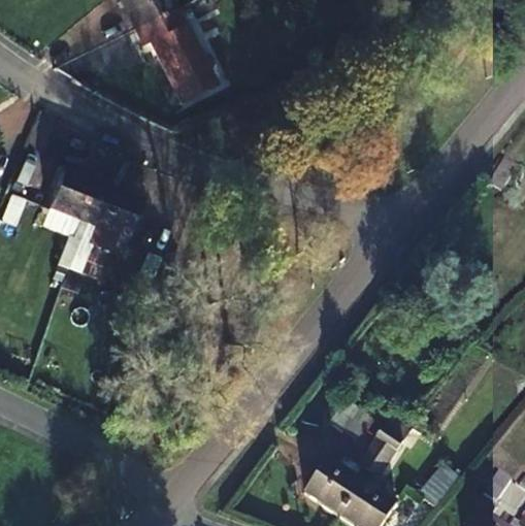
[(122,0),(136,30),(181,8),(175,0),(122,0)]
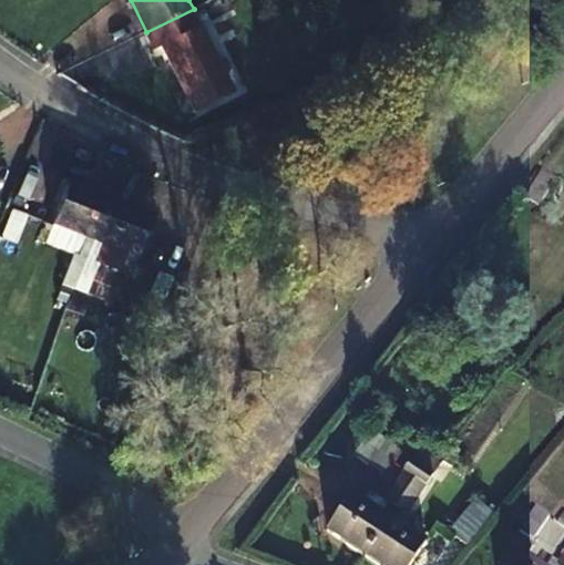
[(234,94),(194,9),(146,32),(156,51),(165,47),(197,113),(234,94)]
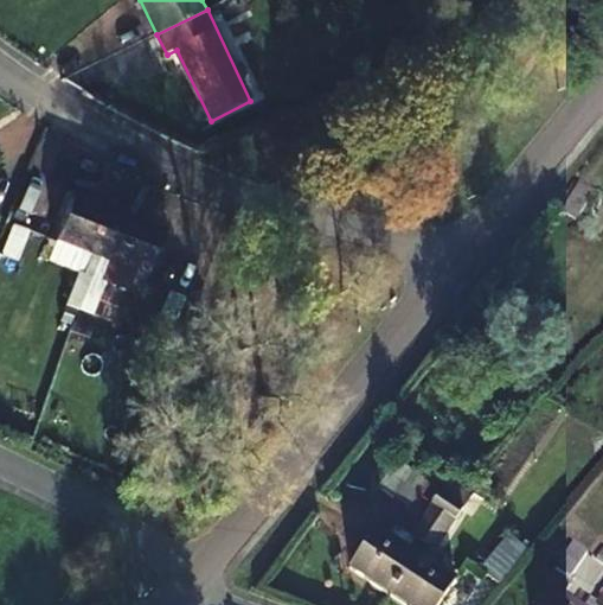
[(552,222),(568,233),(587,203),(571,193),(552,222)]
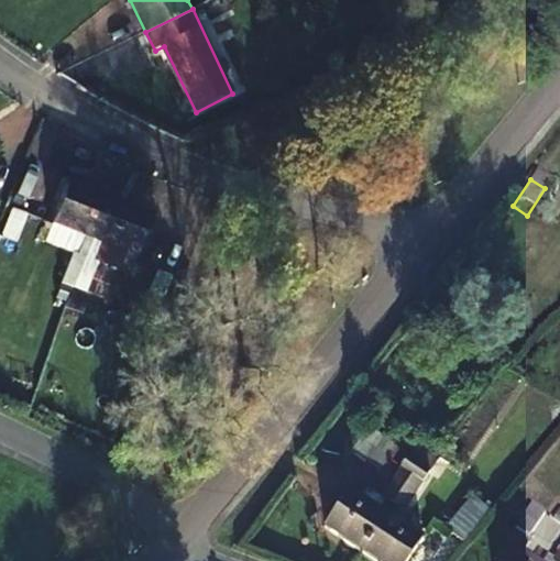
[(61,282),(73,286),(110,199),(70,183),(54,222),(74,231),(66,250),(73,252),(61,282)]
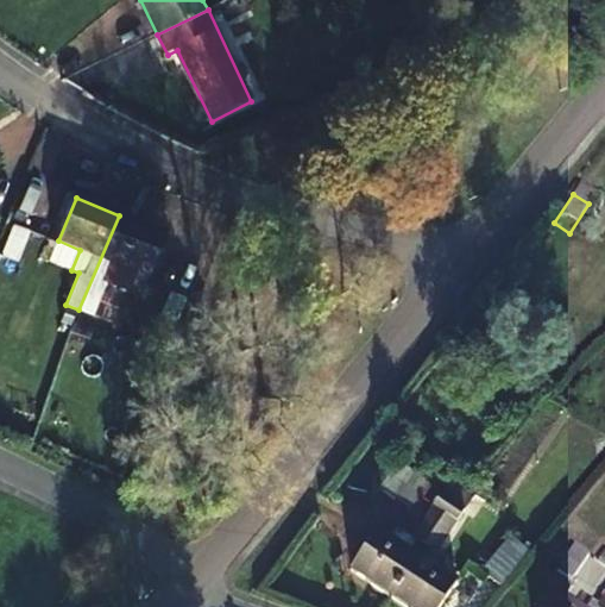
[(119,216),(79,310),(90,315),(104,285),(112,288),(120,267),(144,276),(162,233),(119,216)]
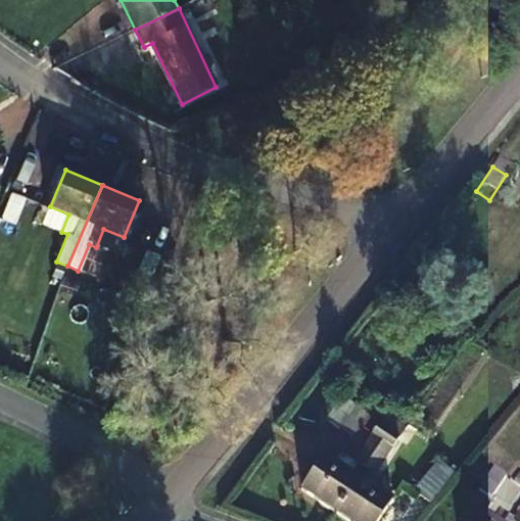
[(1,221),(13,226),(27,196),(13,191),(1,221)]
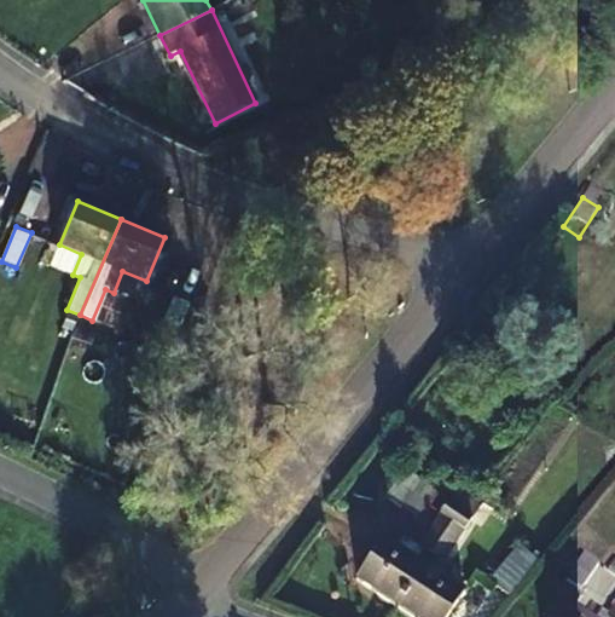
[(381,512),(396,523),(413,495),(399,485),(381,512)]
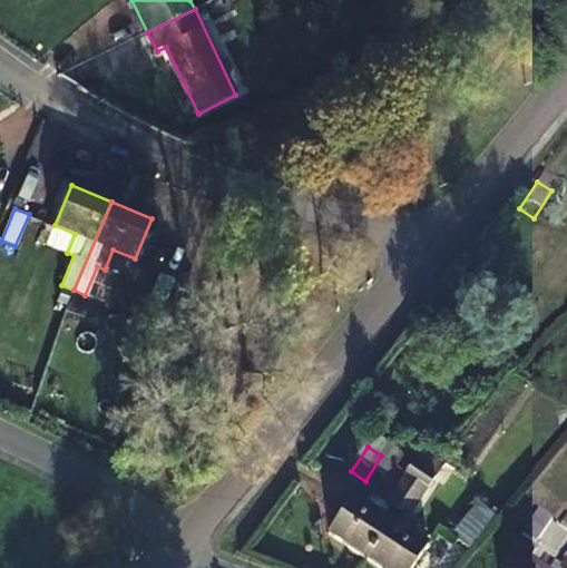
[(330,537),(368,560),(423,473),(412,466),(387,506),(392,509),(385,520),(354,500),(330,537)]
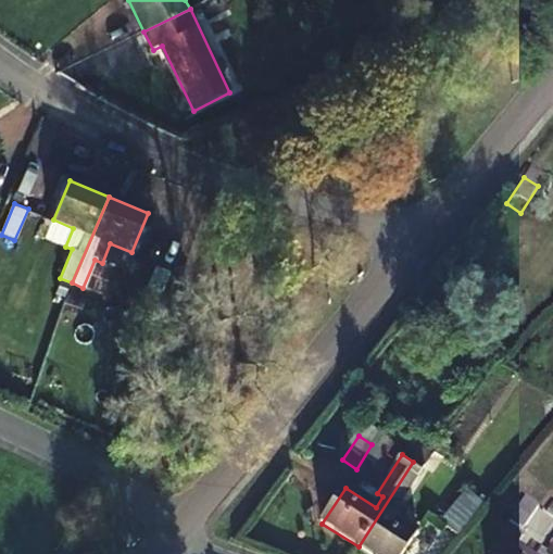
[(425,469),(413,462),(359,546),(369,553),(406,553),(418,536),(387,515),(393,504),(400,507),(425,469)]
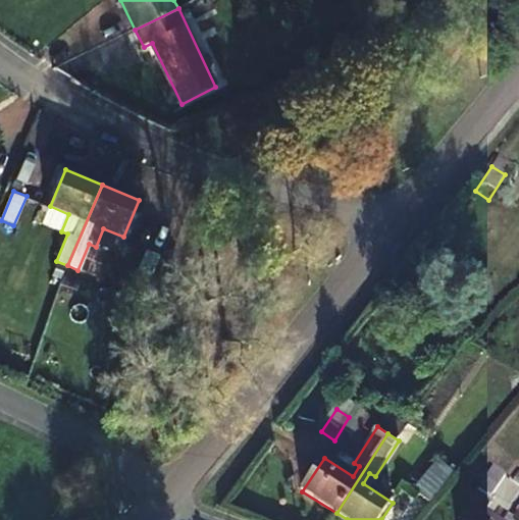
[(438,456),(414,485),(430,499),(455,469),(438,456)]
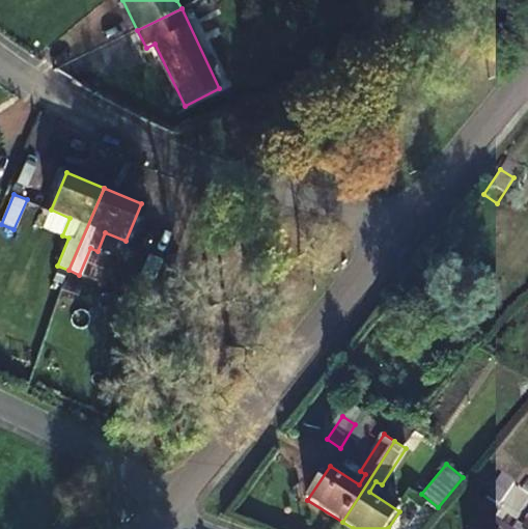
[(490,528),(527,528),(527,520),(522,528),(494,528),(492,527),(490,528)]
